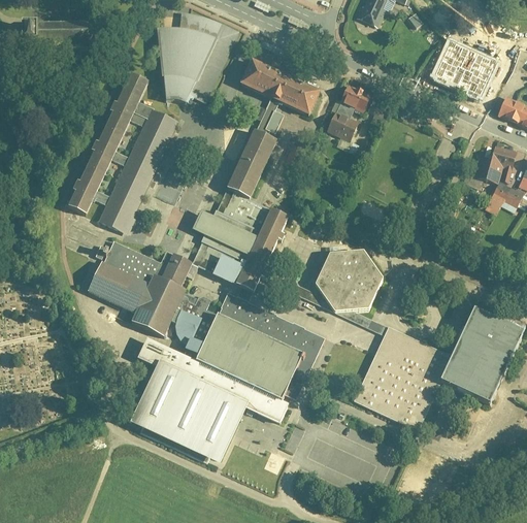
[(356,17),(377,26),(386,8),(383,7),(386,0),(365,0),(364,4),(362,3),(356,17)]
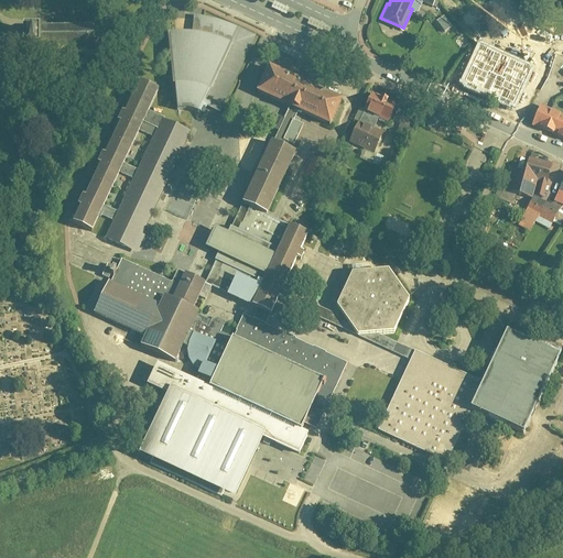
[(220,109),(256,32),(237,22),(223,18),(213,14),(201,11),(194,10),(194,28),(186,28),(180,26),(168,26),(177,107),(185,106),(195,108),(203,109),(207,101),(220,109)]
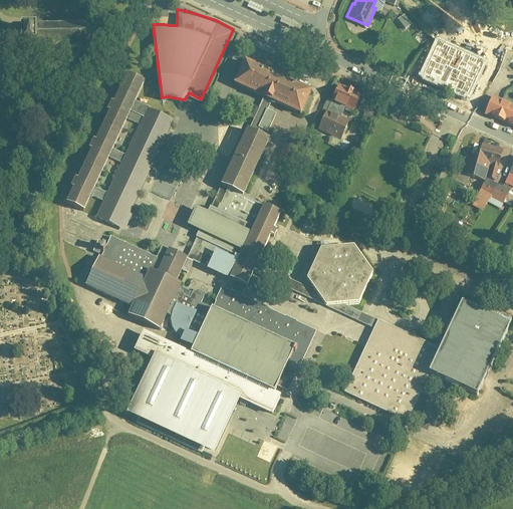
[(405,11),(399,16),(406,25),(412,21),(405,11)]
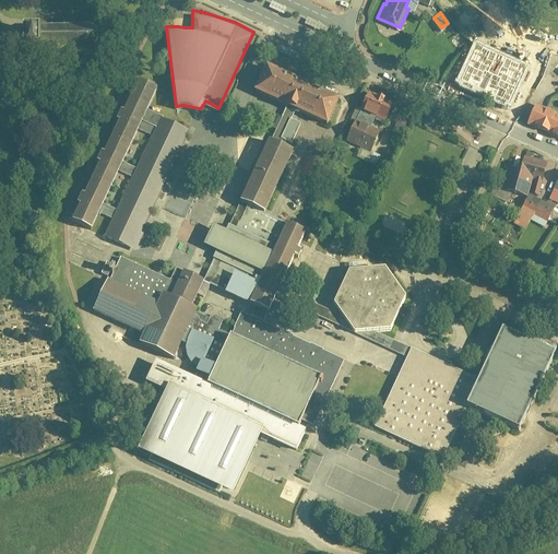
[(96,34),(95,31),(94,26),(92,23),(91,21),(21,21),(21,40),(37,40),(36,47),(90,47),(92,46),(95,42),(96,38),(96,34)]
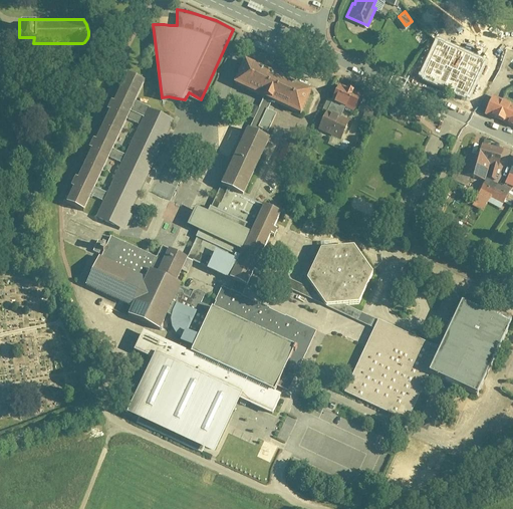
[(438,40),(423,75),(467,93),(481,59),(438,40)]
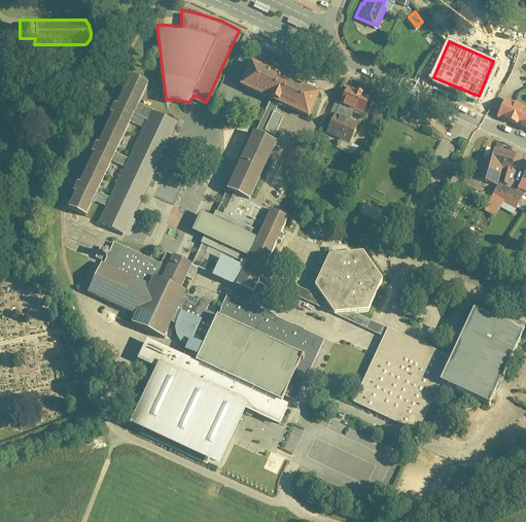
[(279,101),(308,114),(320,89),(250,58),(239,82),(270,97),(266,106),(258,103),(250,122),(256,124),(253,130),(251,129),(225,186),(213,213),(201,208),(193,227),(205,233),(191,261),(212,270),(242,283),(254,288),(260,275),(265,266),(287,214),(249,197),(275,139),(261,133),(264,127),(275,132),(284,113),(276,109),(279,101)]
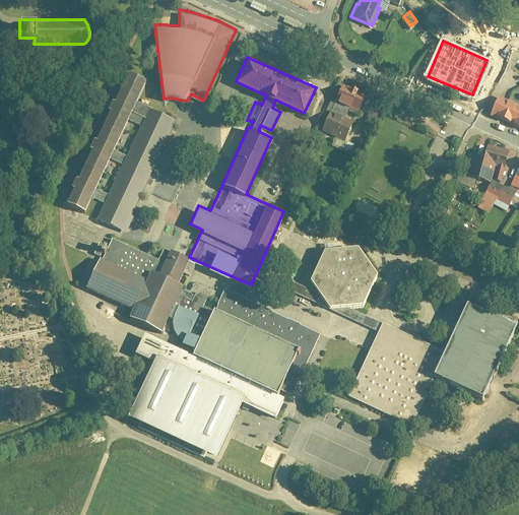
[(115,99),(112,97),(107,107),(110,109),(96,137),(93,135),(88,145),(91,147),(78,176),(75,175),(71,185),(73,186),(66,201),(84,209),(91,195),(104,200),(96,216),(127,230),(134,214),(132,213),(176,118),(151,107),(152,105),(137,98),(146,77),(128,69),(115,99)]
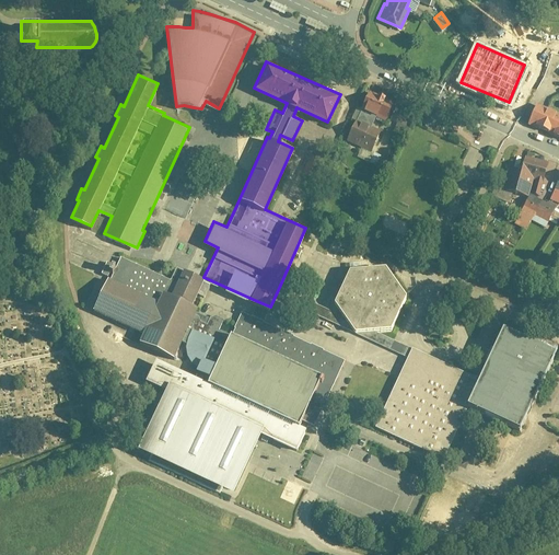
[(385,118),(394,99),(370,88),(361,106),(357,104),(352,115),(356,117),(347,137),(371,149),(381,127),(372,123),(376,114),(385,118)]
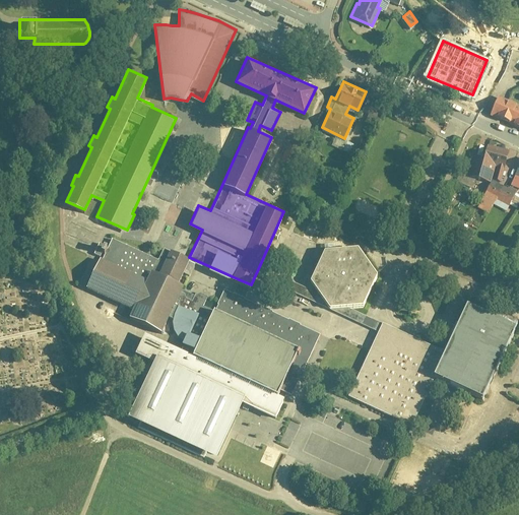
[(518,101),(499,93),(490,113),(518,125),(518,101)]
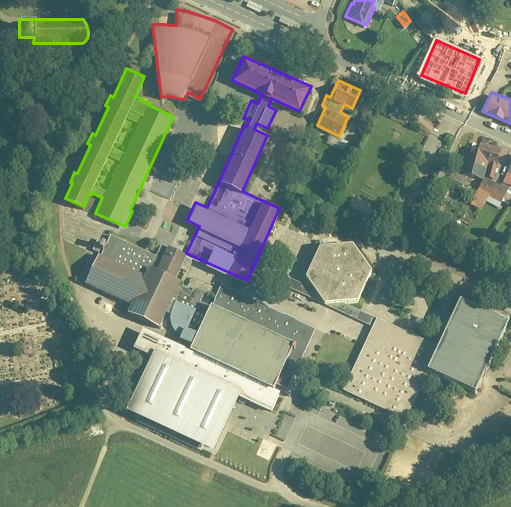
[(284,136),(274,156),(283,160),(292,140),(284,136)]
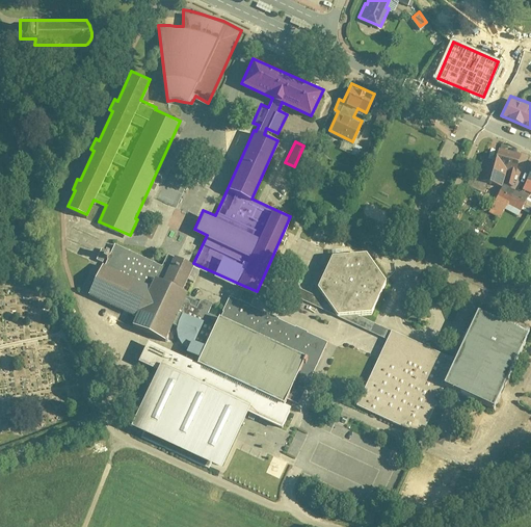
[(486,160),(482,178),(512,186),(522,153),(501,147),(496,163),(486,160)]
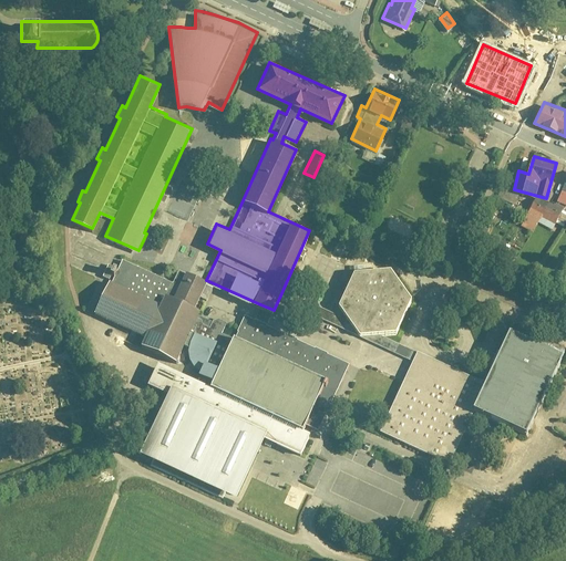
[(538,200),(528,216),(553,230),(563,215),(538,200)]
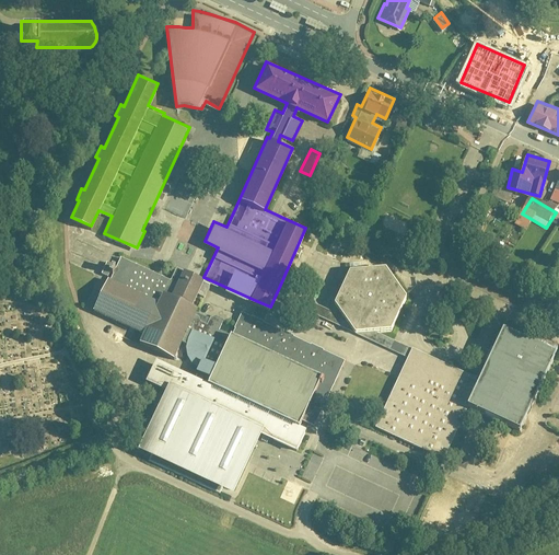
[(164,289),(170,277),(121,254),(117,263),(108,258),(103,269),(109,274),(94,307),(144,331),(164,289)]
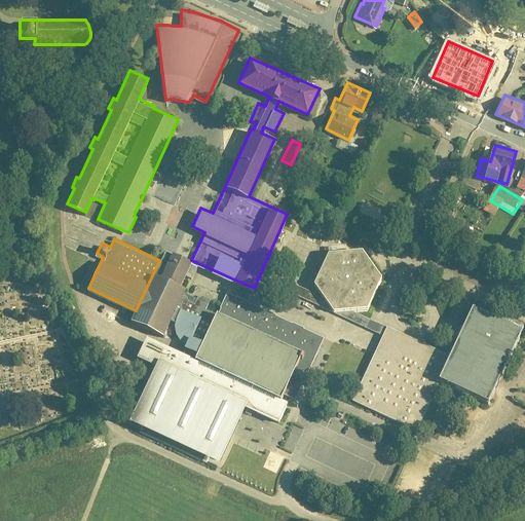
[(159,260),(154,271),(179,284),(190,260),(165,248),(159,260)]
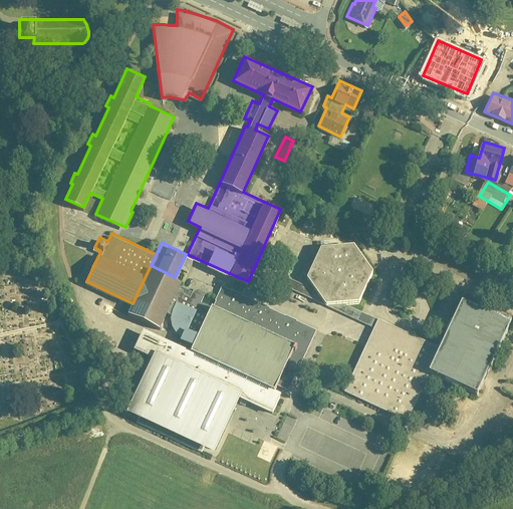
[(355,242),(320,245),(307,274),(325,301),(359,299),(373,268),(355,242)]
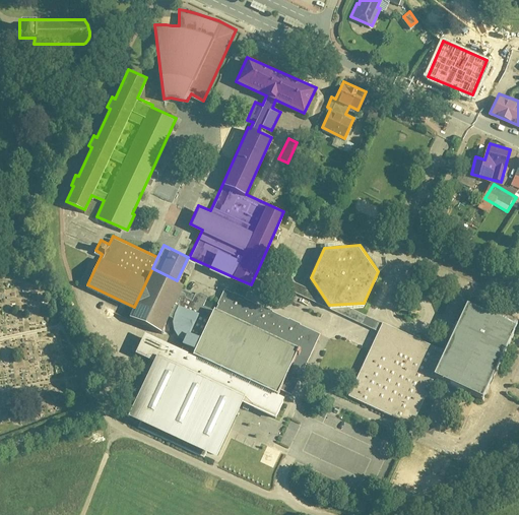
[(378,329),(382,321),(348,304),(329,305),(320,292),(261,262),(257,271),(378,329)]
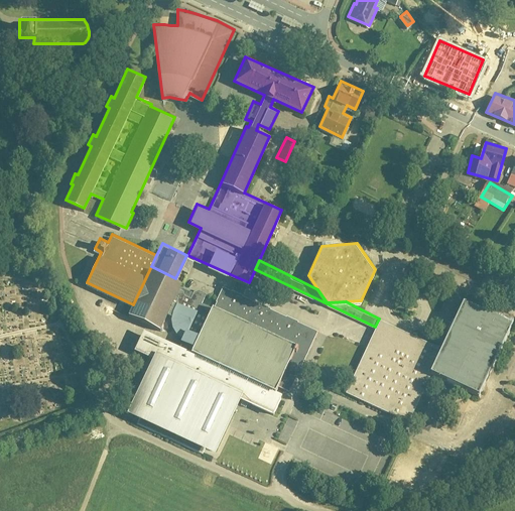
[(175,278),(151,266),(133,304),(129,312),(160,328),(168,311),(181,285),(182,281),(175,278)]
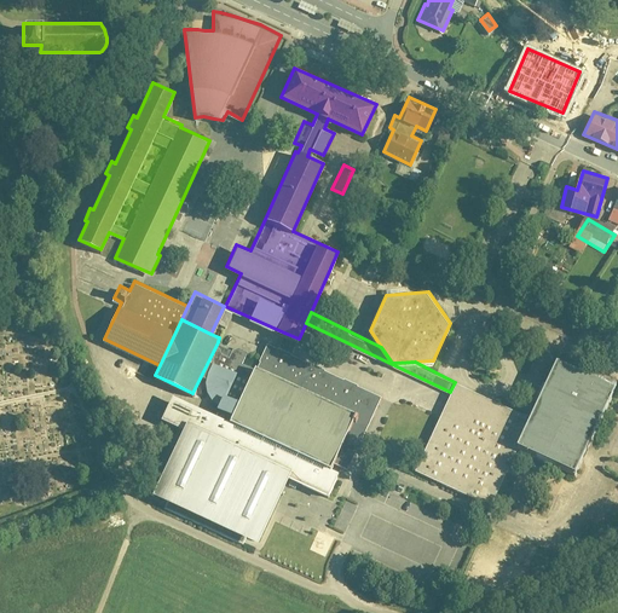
[(232,415),(230,421),(330,466),(333,461),(347,467),(353,455),(381,393),(292,353),(278,347),(266,341),(254,368),(232,415)]
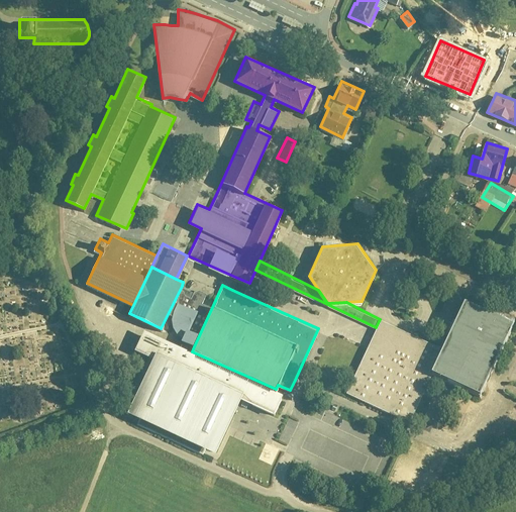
[(194,291),(182,286),(169,312),(172,314),(172,316),(172,319),(173,324),(175,328),(176,331),(179,333),(183,335),(181,340),(194,346),(212,307),(202,302),(206,292),(199,289),(194,291)]
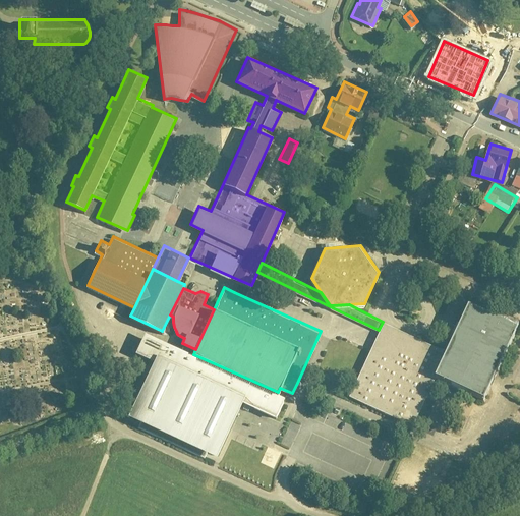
[(516,325),(468,303),(447,350),(436,376),(483,398),(516,325)]
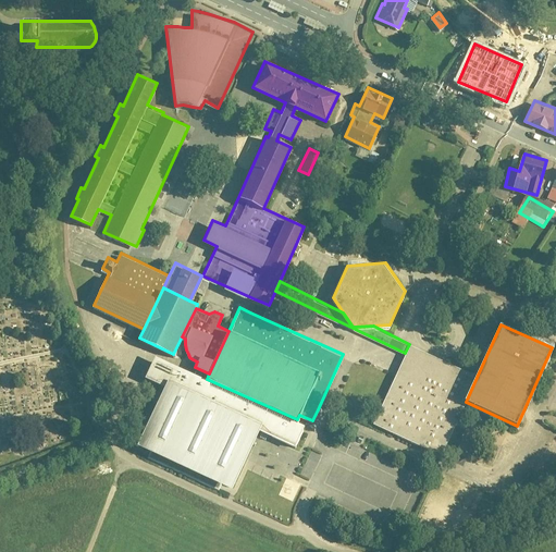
[(478,375),(409,344),(405,353),(373,424),(442,454),(466,402),(478,375)]
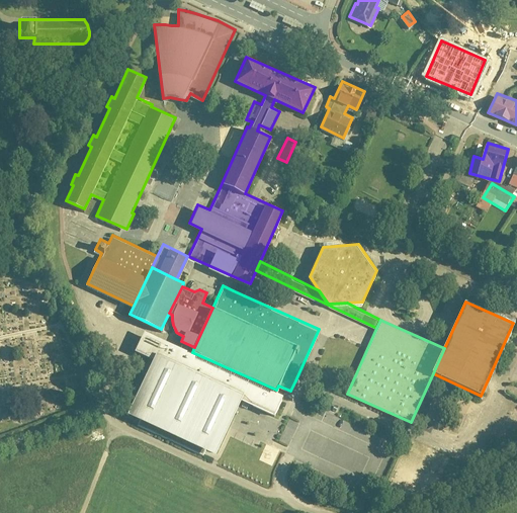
[(126,414),(214,454),(241,398),(274,414),(283,395),(276,392),(276,390),(192,352),(145,330),(136,349),(153,357),(126,414)]
